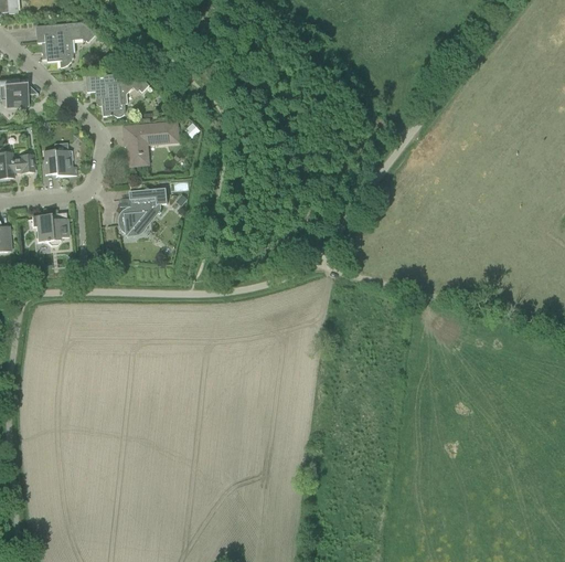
[(0,0),(0,11),(9,11),(9,13),(19,12),(17,0),(0,0)]
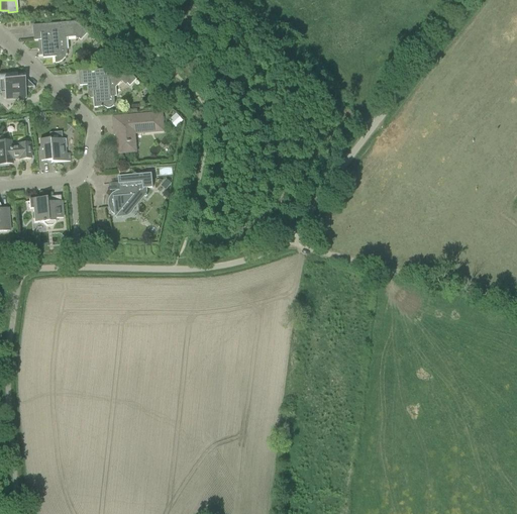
[(42,22),(32,23),(34,38),(41,37),(42,56),(55,55),(56,61),(57,61),(58,61),(59,61),(60,60),(61,60),(62,59),(63,59),(63,58),(64,57),(65,56),(66,55),(66,54),(66,53),(67,52),(67,50),(67,49),(67,48),(67,47),(69,47),(68,35),(76,35),(78,37),(79,36),(80,37),(88,30),(76,19),(42,22)]
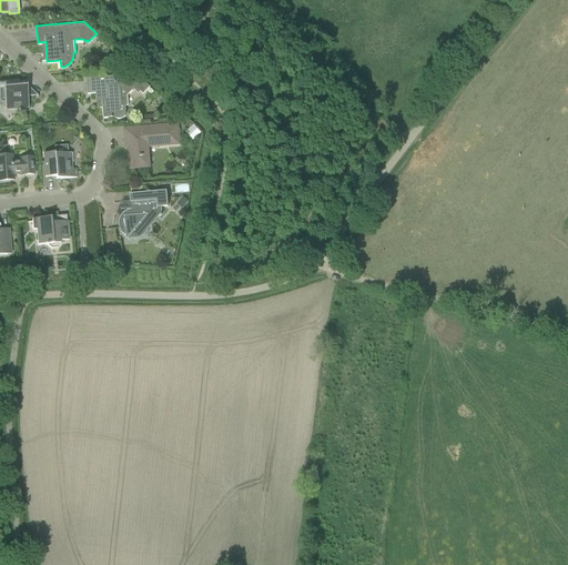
[(97,74),(85,76),(88,92),(95,91),(97,99),(102,99),(103,115),(114,115),(115,115),(117,117),(118,117),(119,117),(120,117),(121,117),(122,117),(122,115),(123,115),(123,114),(124,114),(124,113),(125,113),(125,112),(125,111),(125,110),(125,103),(128,103),(127,93),(135,84),(135,86),(142,92),(150,84),(137,71),(97,74)]
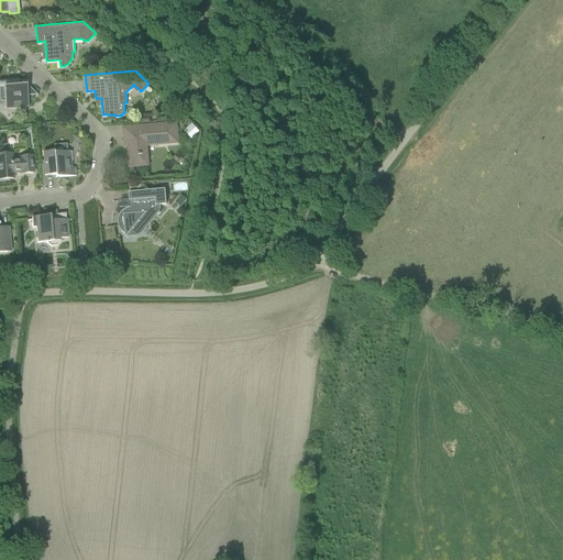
[(7,77),(0,77),(0,98),(0,99),(4,99),(6,106),(17,105),(28,103),(26,94),(35,92),(37,95),(39,94),(29,85),(26,85),(25,83),(19,84),(18,76),(7,77)]
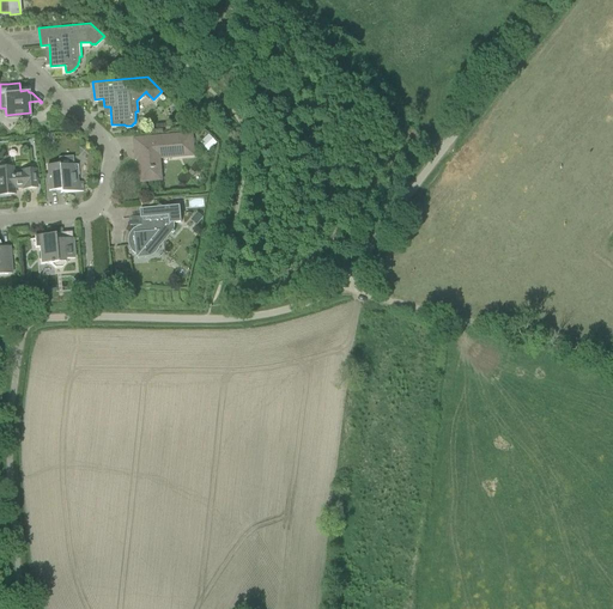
[(54,131),(43,132),(44,142),(52,141),(54,138),(54,131)]
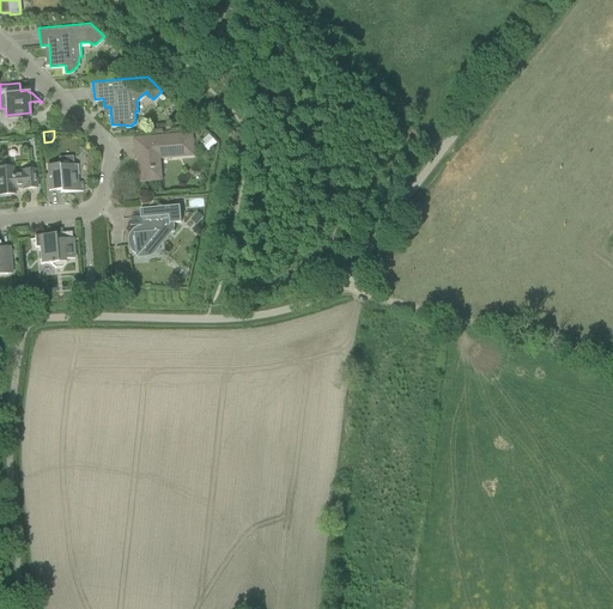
[(145,135),(133,136),(134,152),(139,151),(140,158),(141,178),(153,177),(161,177),(158,152),(168,151),(168,154),(183,153),(193,152),(192,132),(182,132),(180,132),(145,135)]
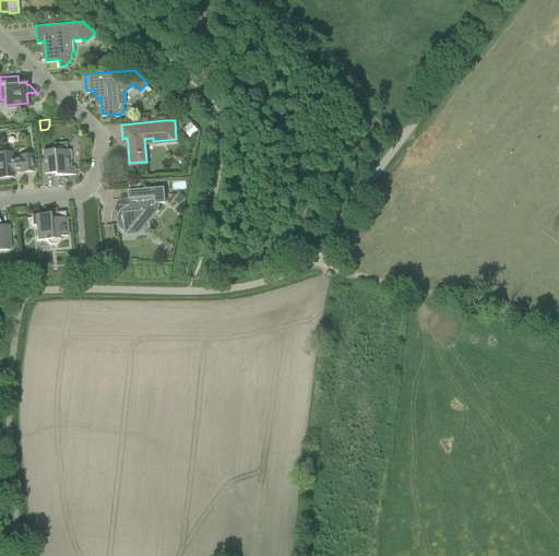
[(54,148),(43,149),(45,172),(55,172),(55,174),(59,174),(71,173),(75,173),(74,164),(70,164),(70,157),(72,157),(71,148),(54,149),(54,148)]
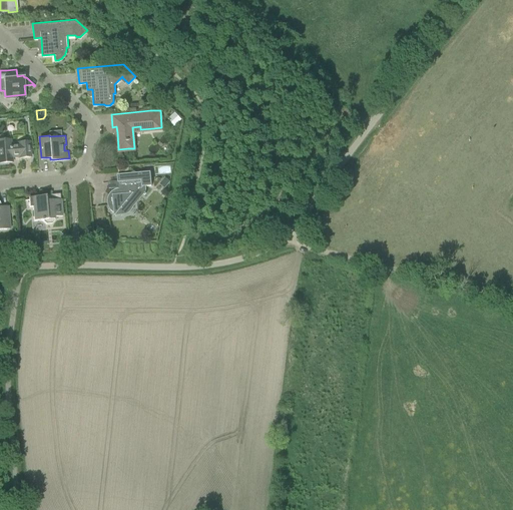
[(0,160),(12,160),(12,155),(18,154),(19,156),(30,155),(30,145),(29,140),(17,141),(17,142),(11,142),(10,137),(0,138),(0,160)]
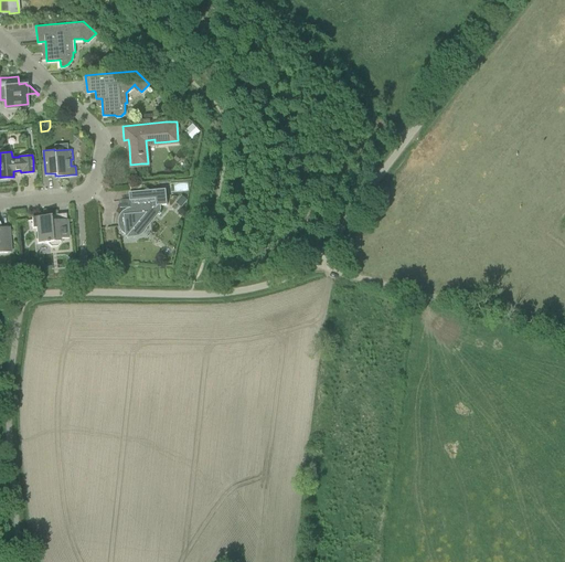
[(124,232),(125,232),(126,235),(127,234),(136,234),(137,233),(138,233),(139,233),(140,232),(141,232),(142,231),(142,230),(144,230),(145,229),(145,228),(146,226),(146,225),(146,224),(146,223),(147,222),(146,221),(146,220),(146,212),(152,204),(167,203),(166,188),(150,189),(149,188),(148,188),(147,187),(147,188),(146,188),(145,189),(145,190),(129,191),(130,205),(128,207),(126,207),(125,208),(123,209),(121,211),(120,212),(119,214),(119,215),(118,216),(118,218),(118,219),(118,220),(118,221),(118,223),(118,224),(119,225),(119,226),(120,228),(120,229),(121,230),(123,230),(124,231),(124,232)]
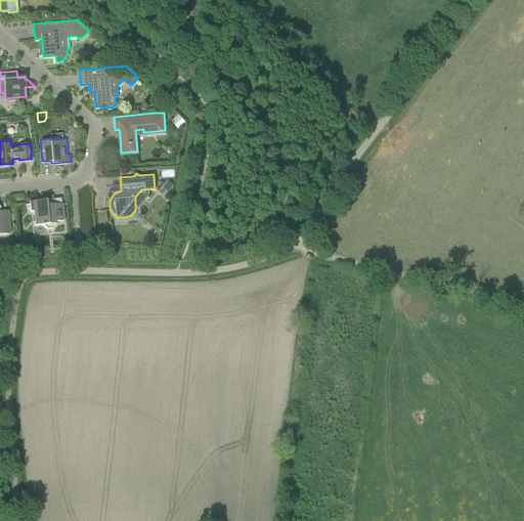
[(168,179),(164,185),(169,189),(173,183),(168,179)]
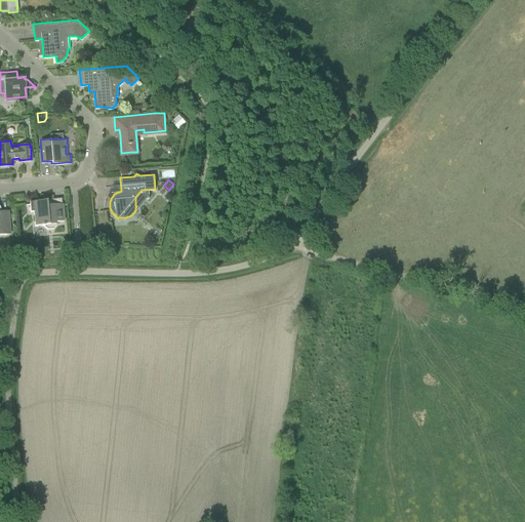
[(34,200),(29,200),(29,202),(30,210),(33,210),(34,221),(35,225),(42,224),(42,225),(44,225),(47,228),(52,227),(55,224),(54,221),(64,219),(62,202),(53,203),(53,200),(46,201),(46,199),(34,200)]
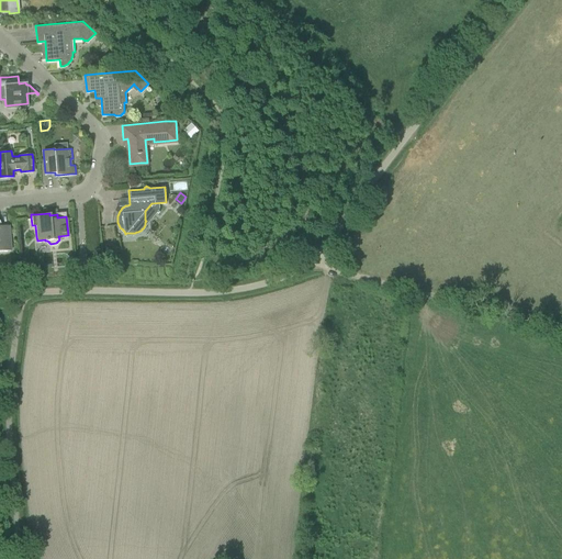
[(0,249),(7,249),(6,245),(10,245),(10,235),(9,224),(0,224),(0,249)]
